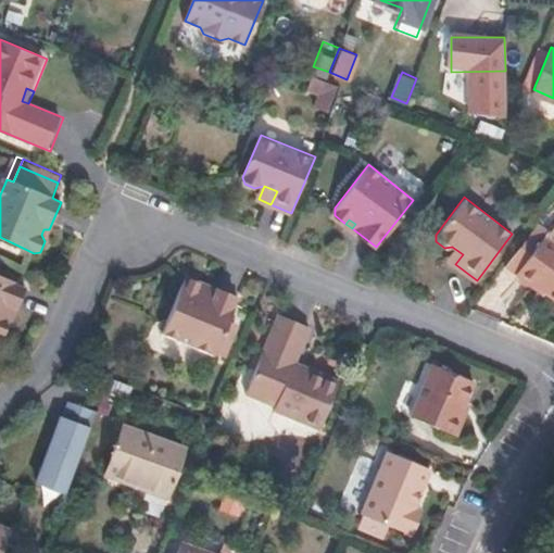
[(553,228),(544,241),(553,248),(553,228)]
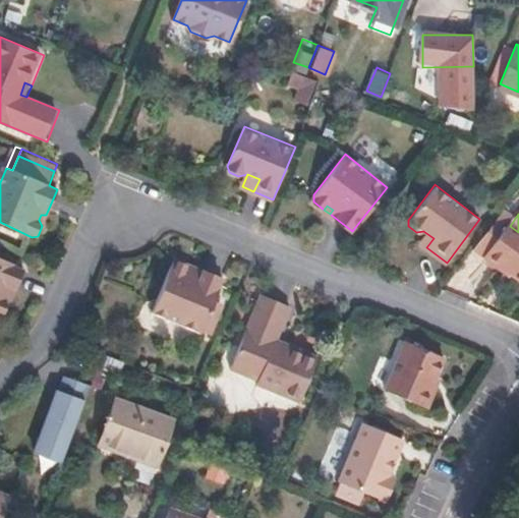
[(508,225),(498,217),(473,249),(483,257),(508,225)]
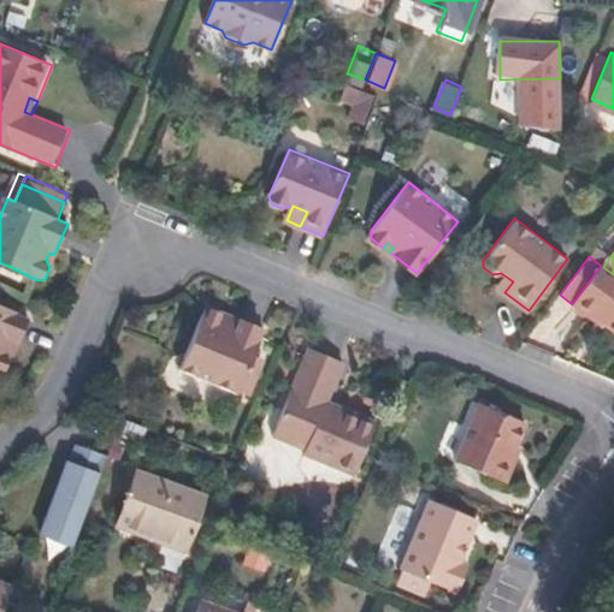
[(613,274),(603,267),(601,266),(572,304),(572,306),(591,321),(595,316),(601,321),(613,330),(613,274)]
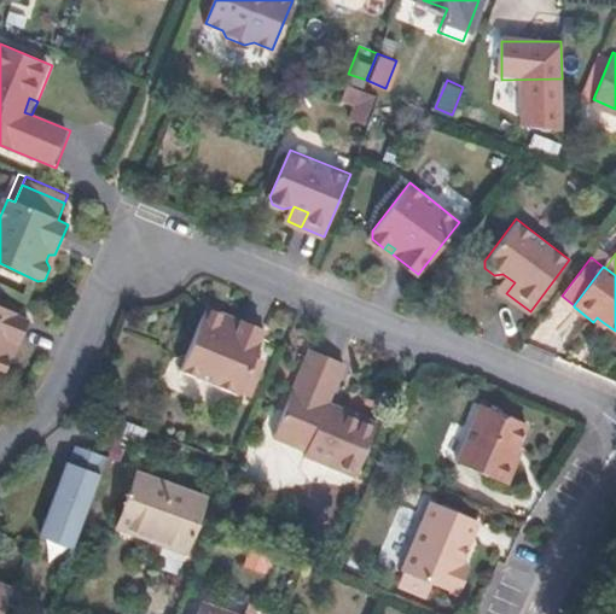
[(515,282),(503,274),(494,285),(506,293),(515,282)]
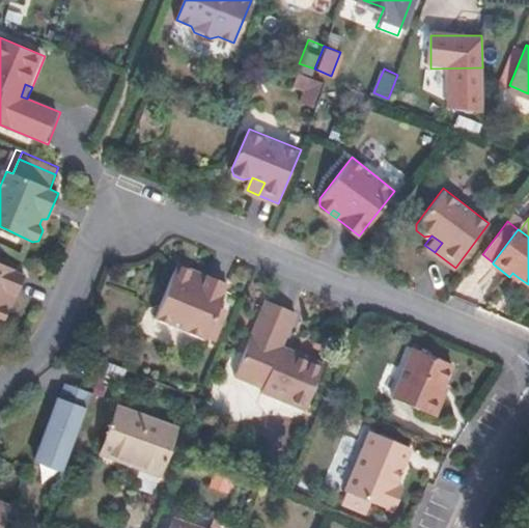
[(23,273),(0,262),(0,322),(3,322),(7,310),(5,304),(7,298),(14,296),(23,273)]
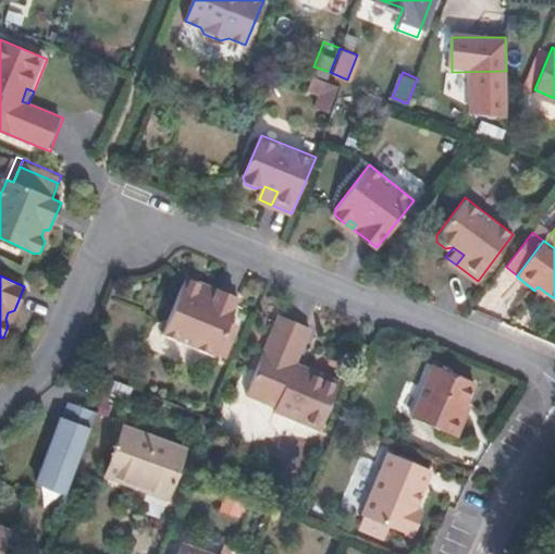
[(196,280),(187,284),(167,333),(227,359),(237,335),(230,332),(233,322),(243,299),(216,288),(214,288),(211,292),(206,290),(206,285),(206,283),(196,280)]
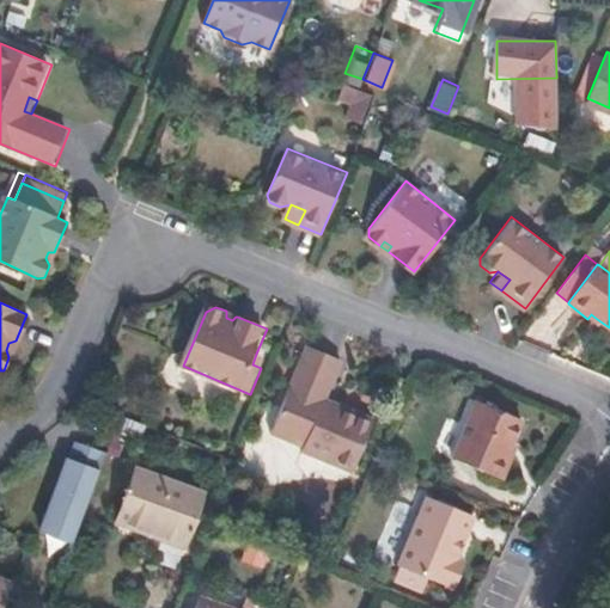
[(16,341),(8,343),(6,350),(8,357),(16,341)]
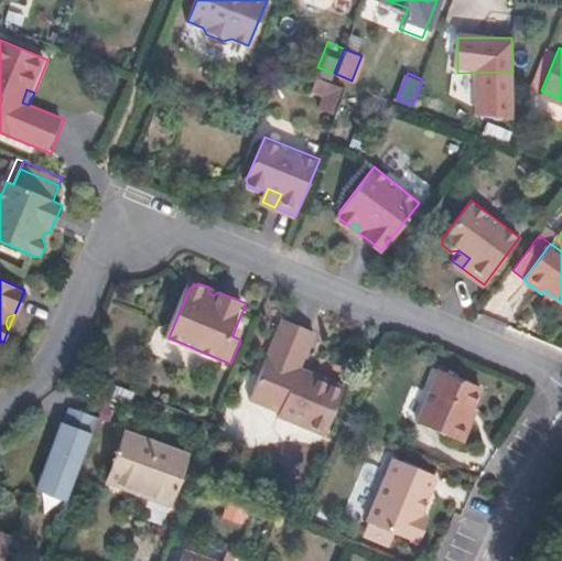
[(321,335),(287,320),(252,399),(280,411),(278,417),(323,435),(344,388),(321,377),(319,384),(303,377),(305,370),(321,335)]
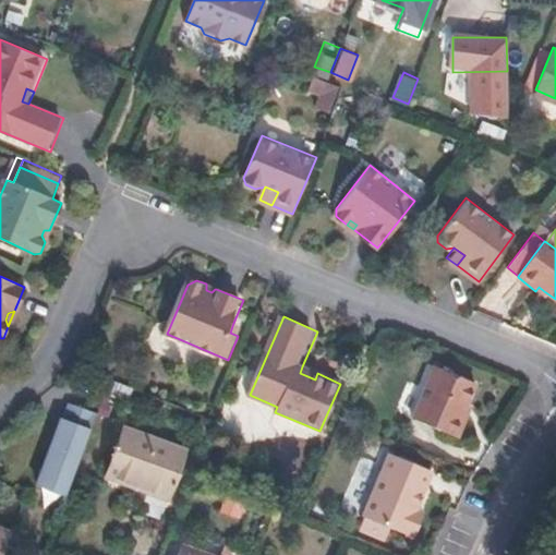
[(242,326),(233,323),(230,333),(238,336),(242,326)]
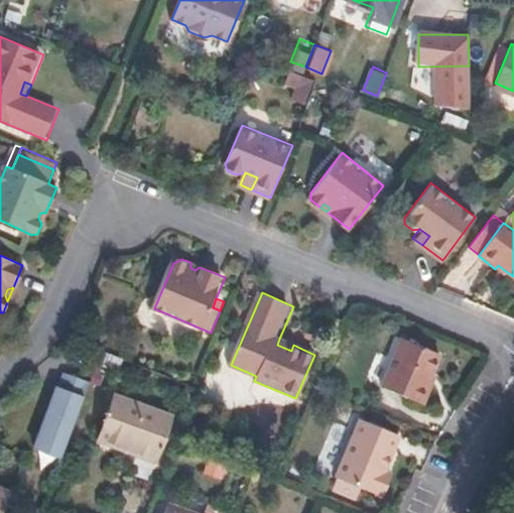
[(438,353),(400,337),(380,386),(423,404),(430,386),(425,384),(429,373),(438,353)]
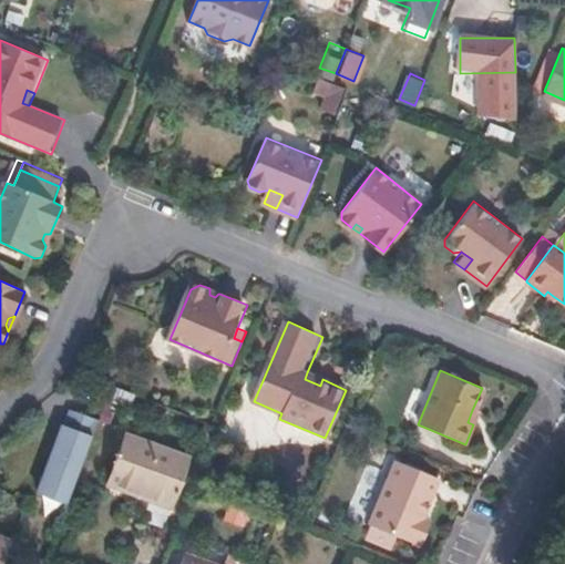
[(322,379),(307,372),(305,379),(320,386),(322,379)]
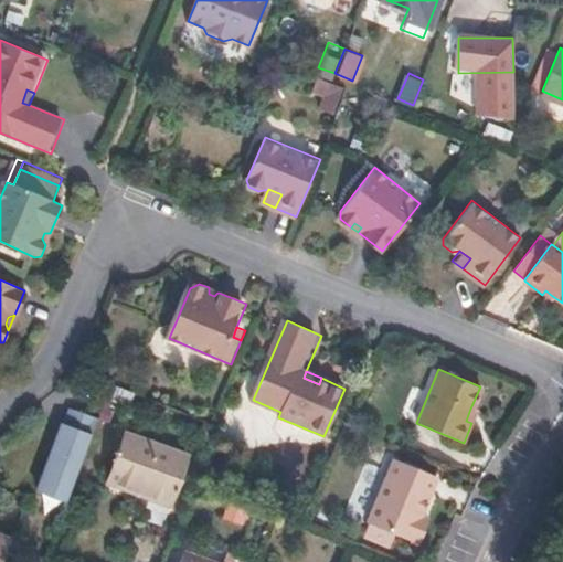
[(101,415),(73,403),(40,488),(67,499),(101,415)]
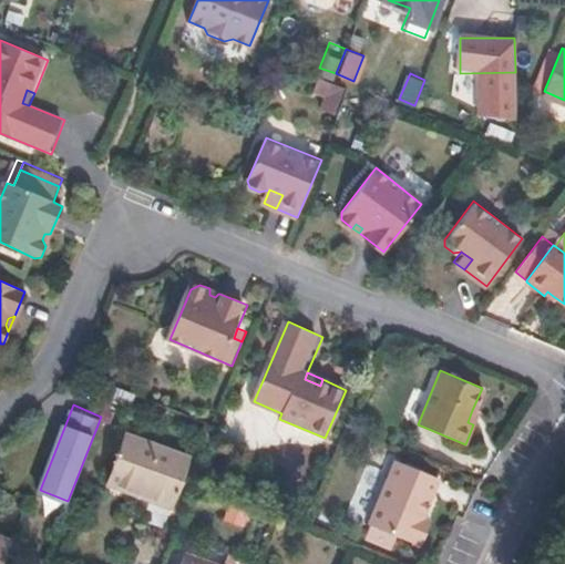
[(479,413),(472,410),(468,422),(473,424),(479,413)]
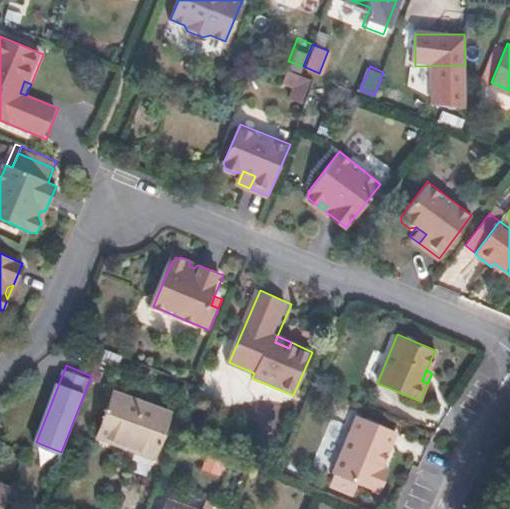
[(168,410),(112,389),(97,426),(134,440),(131,448),(151,456),(168,410)]
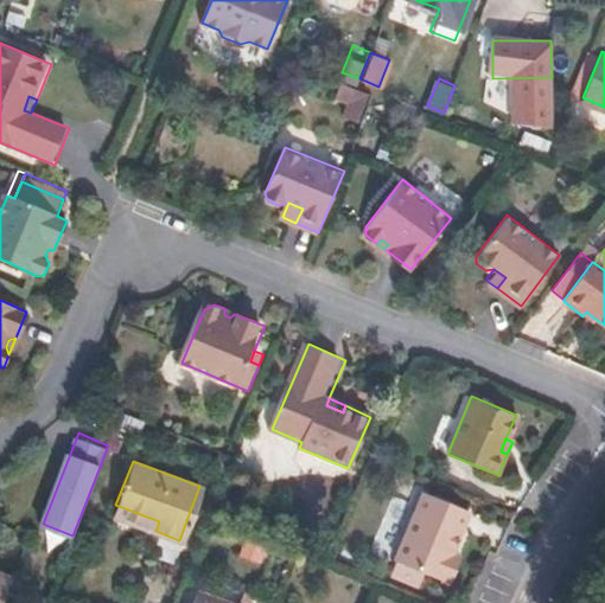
[(469,513),(422,493),(395,559),(451,583),(459,563),(450,558),(453,549),(469,513)]
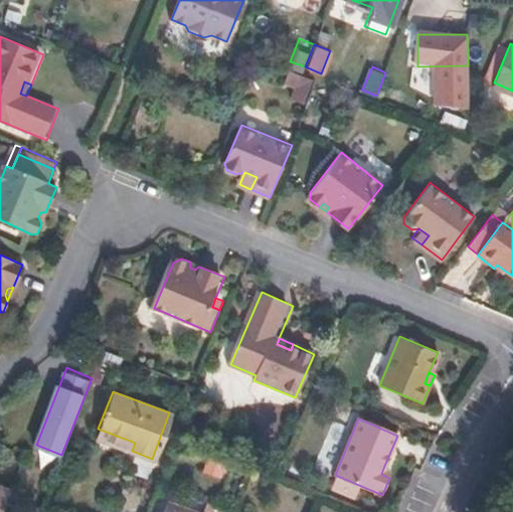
[(393,469),(384,466),(381,474),(389,478),(393,469)]
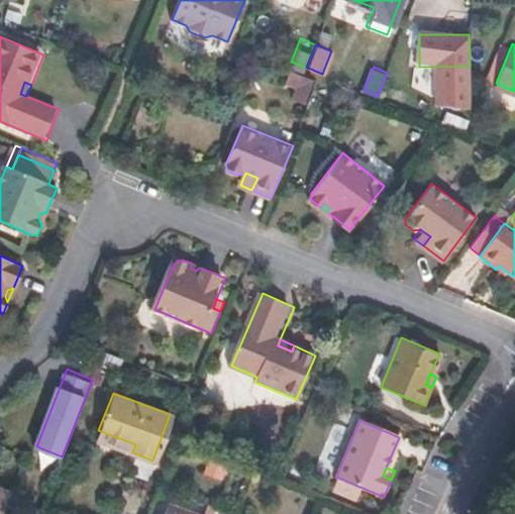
[(0,513),(10,489),(0,485),(0,513)]
